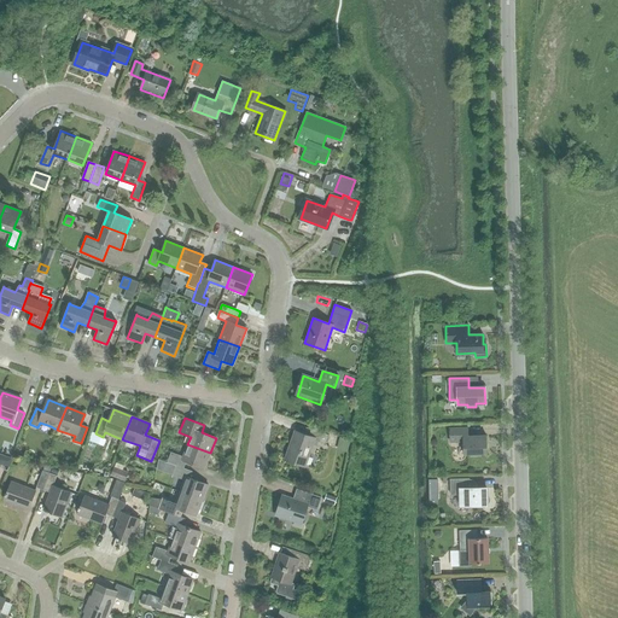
[(478,454),(487,454),(487,436),(467,436),(467,427),(449,429),(450,442),(464,442),(464,454),(471,454),(471,455),(478,455),(478,454)]
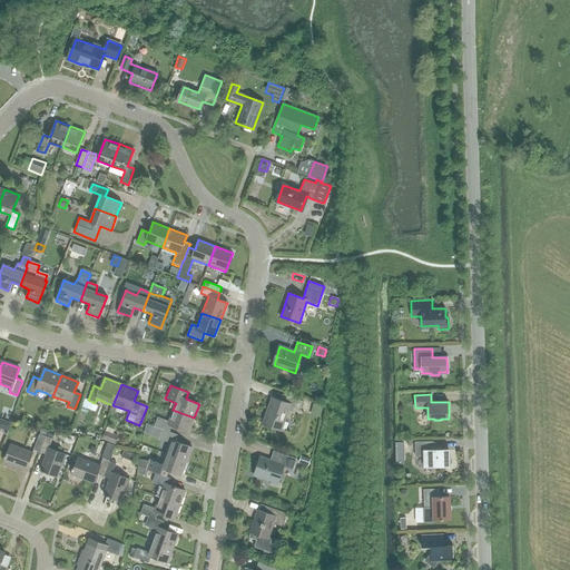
[(302,401),(286,395),(284,401),(271,396),(261,424),(282,432),(291,406),(300,410),(302,401)]
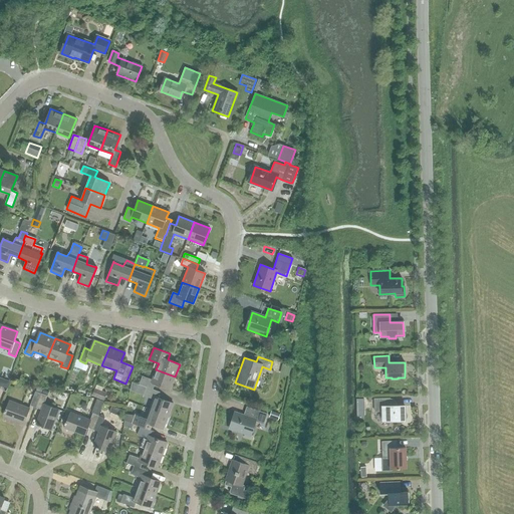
[(170,390),(175,376),(156,369),(153,379),(143,376),(140,384),(147,388),(153,390),(155,383),(170,390)]
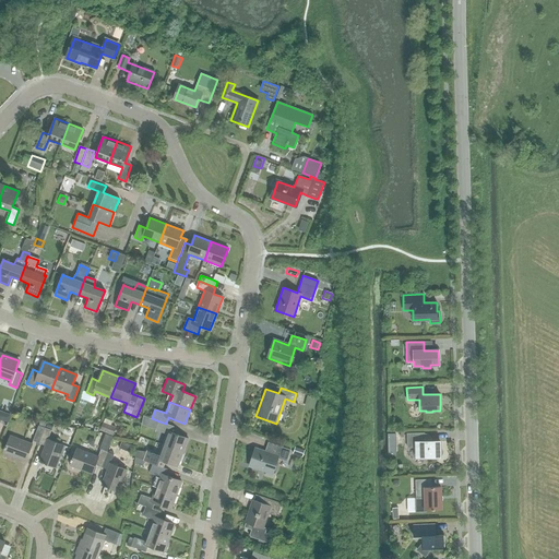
[(1,408),(0,412),(0,420),(9,424),(12,412),(1,408)]
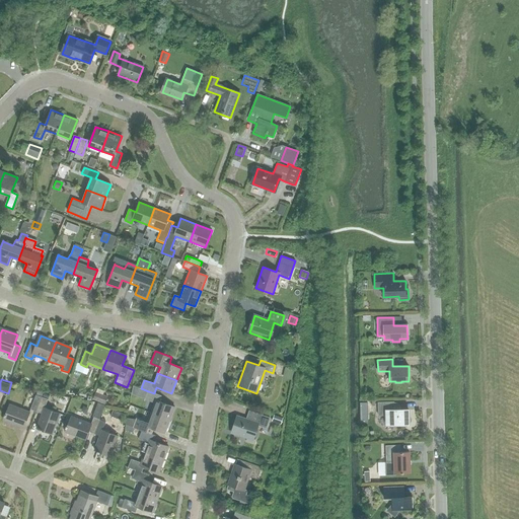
[(107,396),(95,391),(92,399),(104,404),(107,396)]
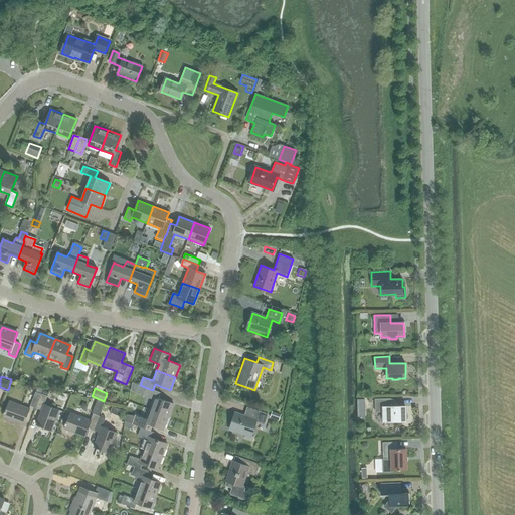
[(160,393),(153,390),(147,388),(144,396),(154,400),(150,410),(169,416),(173,404),(158,398),(160,393)]
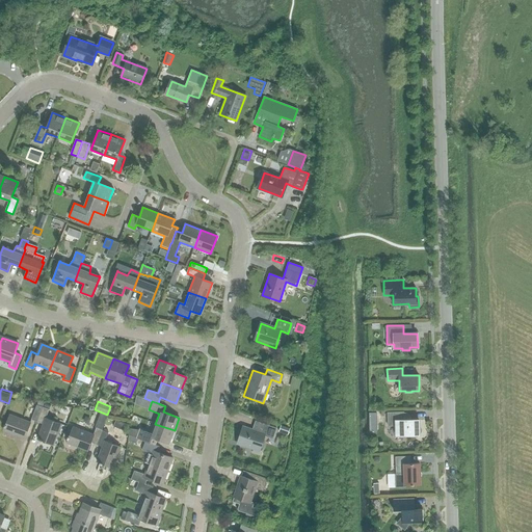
[(37,422),(43,407),(36,405),(31,420),(37,422)]
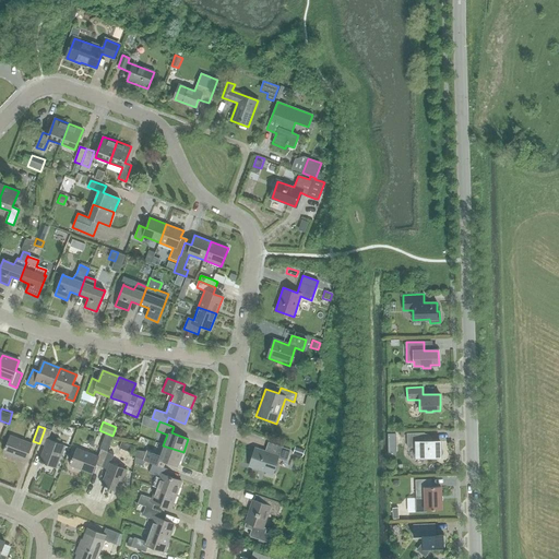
[(56,467),(64,445),(48,440),(51,430),(45,428),(39,443),(46,445),(39,461),(56,467)]
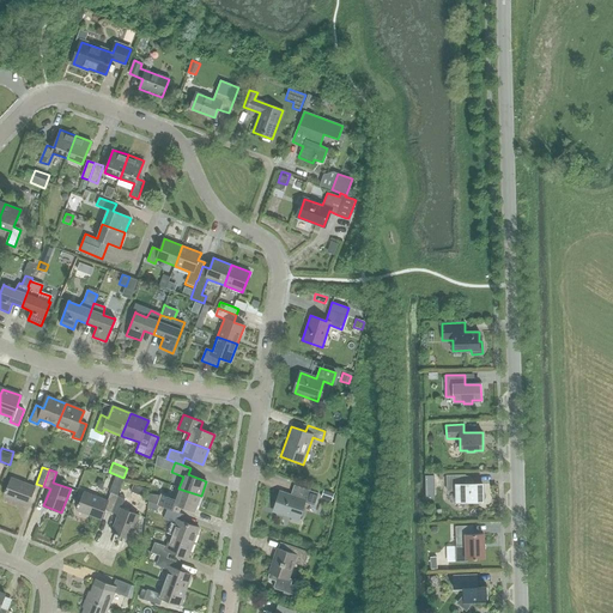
[(123,479),(115,475),(109,492),(111,493),(117,496),(120,490),(122,483),(123,479)]
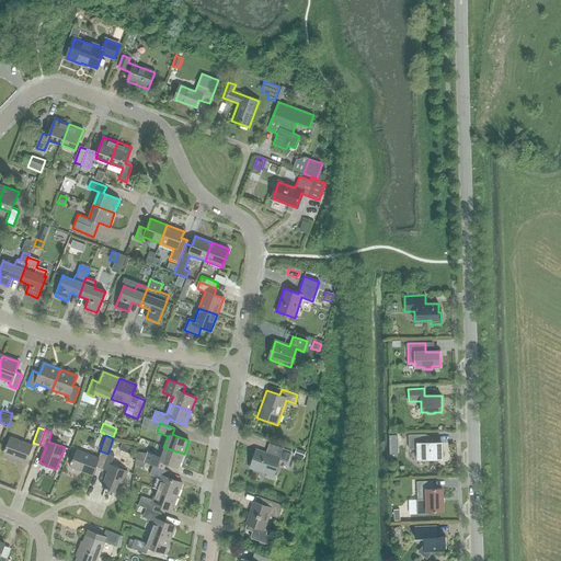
[(425,435),(409,435),(409,449),(416,449),(418,459),(442,459),(442,443),(425,443),(425,435)]
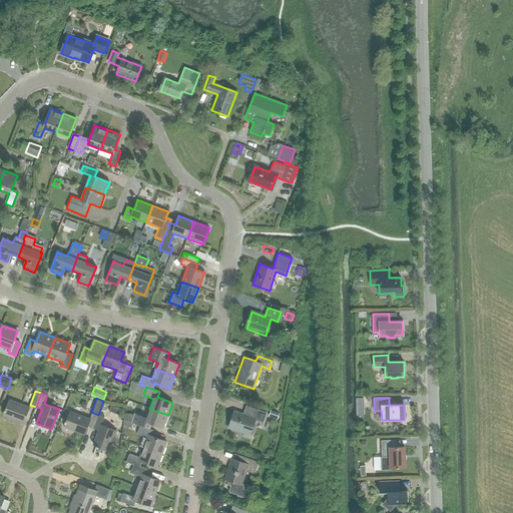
[(24,423),(29,408),(9,400),(4,415),(24,423)]
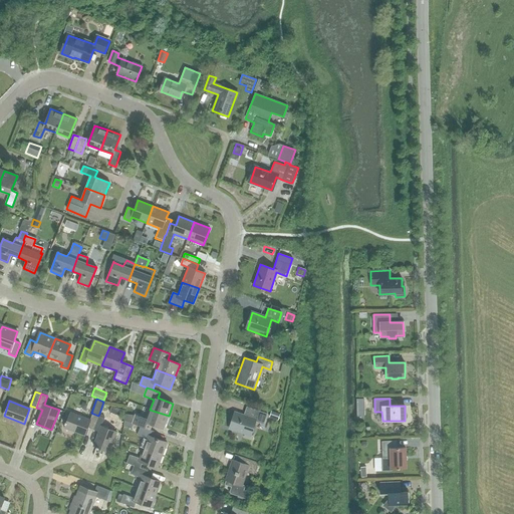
[(264,424),(267,414),(251,409),(248,418),(236,413),(230,430),(249,437),(254,421),(264,424)]
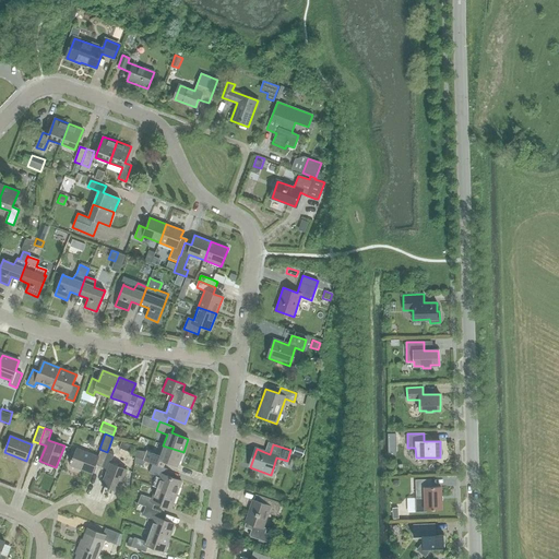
[(178,466),(183,452),(163,445),(158,456),(147,452),(144,461),(153,464),(159,466),(162,461),(178,466)]
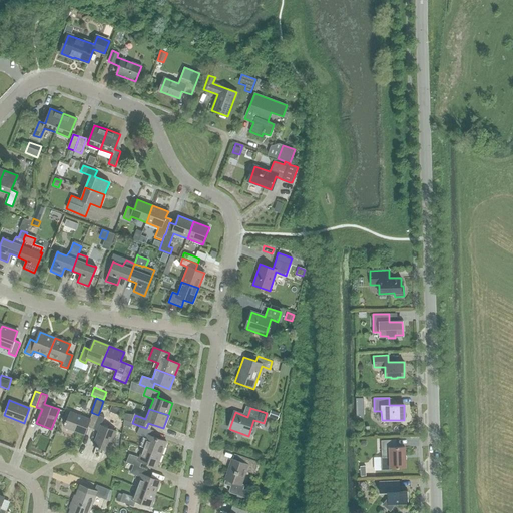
[(279,413),(270,410),(268,417),(277,420),(279,413)]
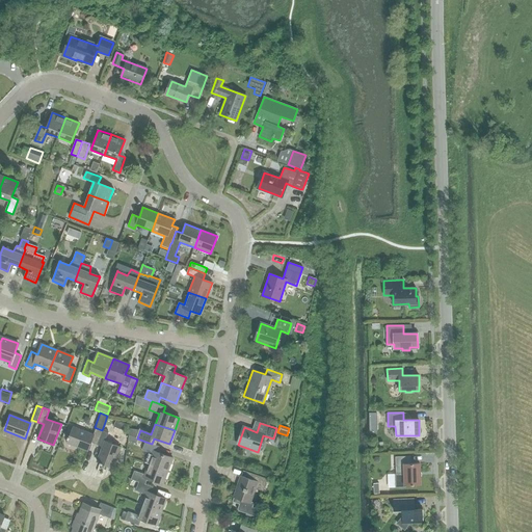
[(97,445),(102,430),(97,428),(94,434),(73,427),(68,443),(87,451),(90,443),(97,445)]
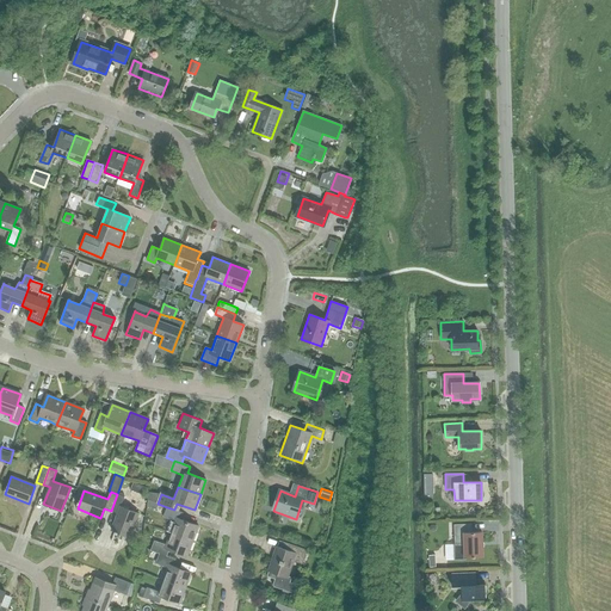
[(129,537),(139,513),(121,506),(124,497),(117,494),(111,511),(118,513),(111,530),(129,537)]
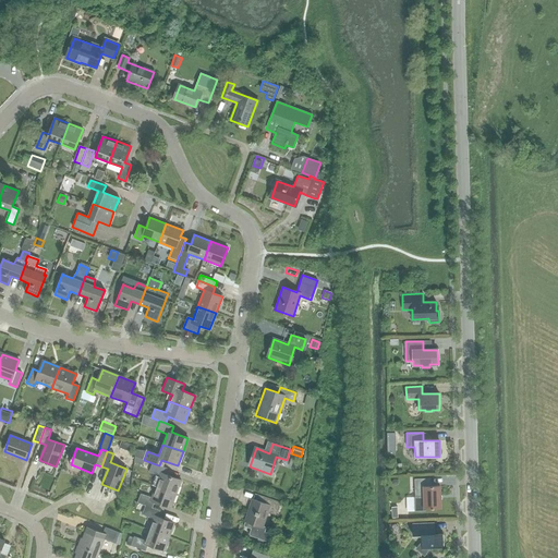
[(167,469),(159,465),(153,463),(149,472),(160,476),(156,487),(177,495),(181,481),(165,474),(167,469)]
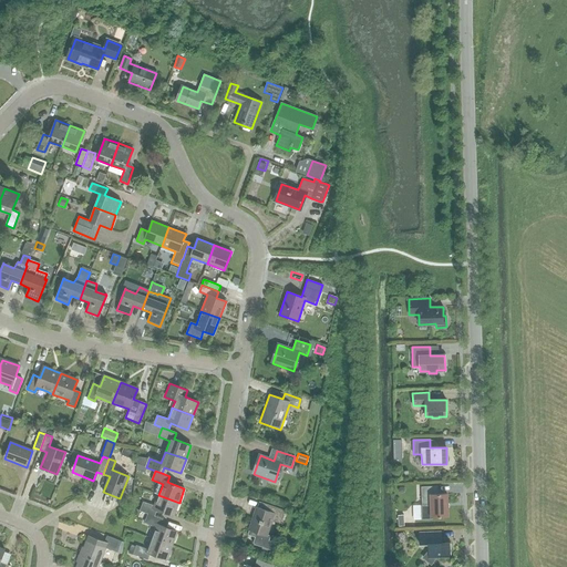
[(432,519),(432,517),(447,517),(447,507),(449,507),(449,503),(447,503),(447,494),(437,494),(437,486),(421,486),(422,505),(421,505),(421,519),(432,519)]
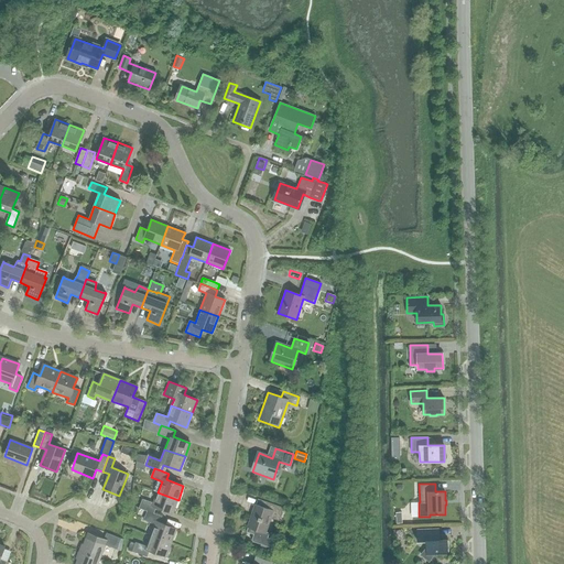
[(173,513),(179,500),(158,492),(153,503),(142,499),(139,508),(147,511),(154,513),(156,508),(173,513)]
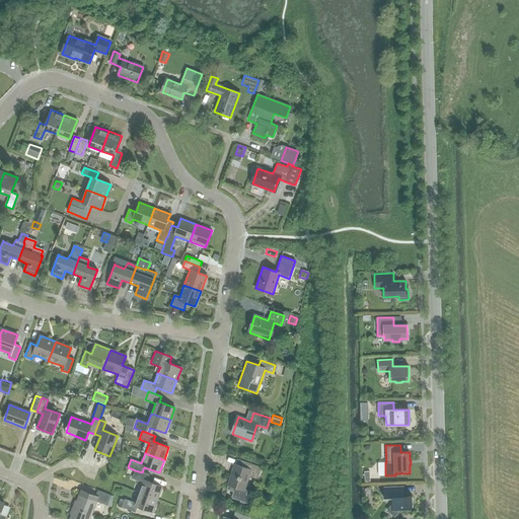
[(260,466),(238,460),(237,464),(233,463),(226,485),(227,486),(226,490),(233,492),(231,497),(231,498),(232,499),(250,505),(253,497),(245,494),(247,491),(244,490),(248,476),(256,478),(260,466)]
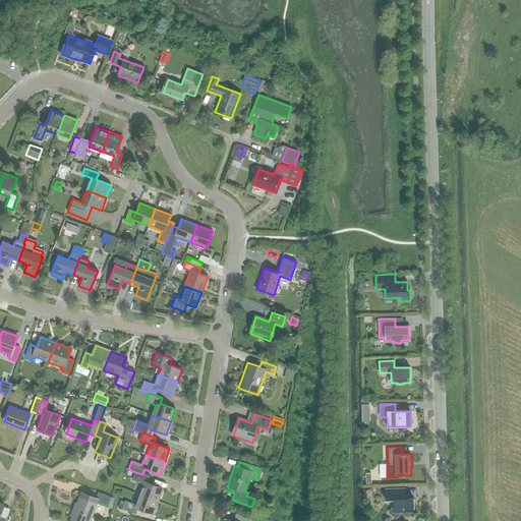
[(150,477),(142,474),(135,472),(132,480),(142,484),(139,495),(158,502),(163,488),(148,482),(150,477)]
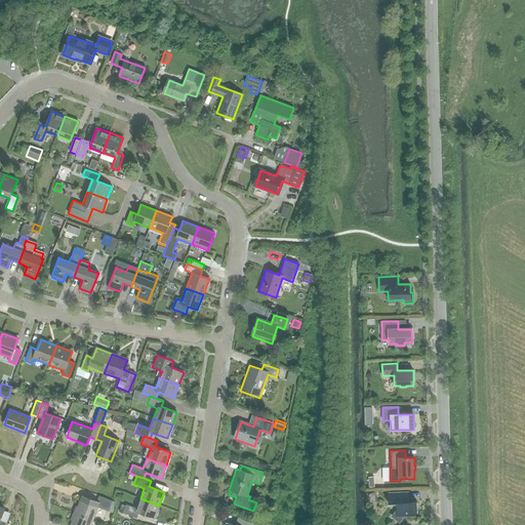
[(404,517),(417,516),(416,502),(409,502),(408,492),(388,493),(388,503),(396,503),(397,511),(392,517),(399,522),(404,517)]
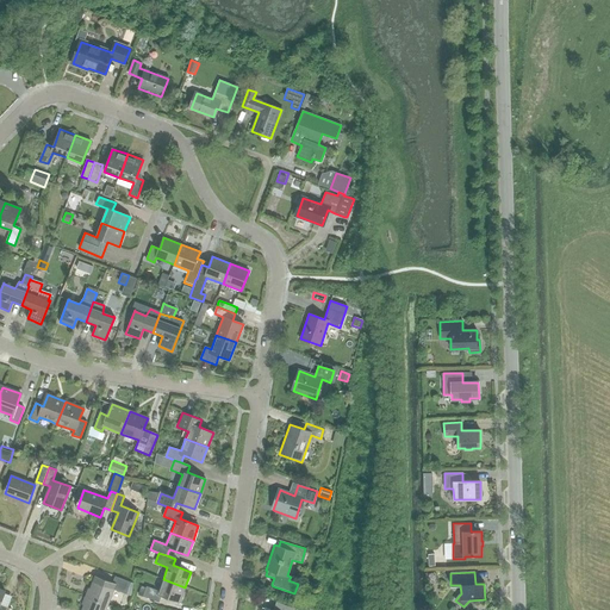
[(132,583),(131,583),(116,577),(113,583),(95,577),(91,590),(88,589),(86,597),(107,605),(113,590),(131,596),(132,583)]
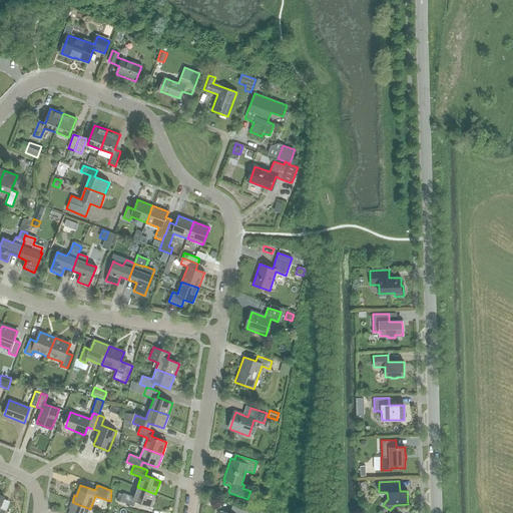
[(151,506),(155,494),(137,487),(133,497),(123,493),(120,502),(133,506),(136,501),(151,506)]
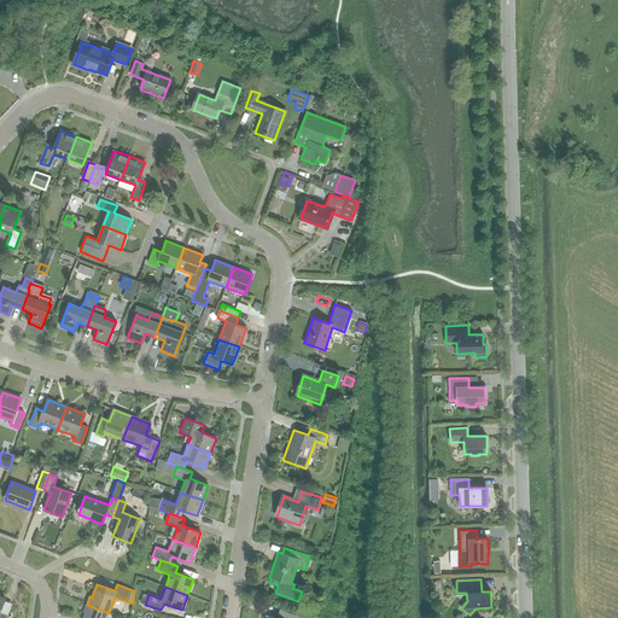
[(106,617),(109,613),(87,605),(83,612),(86,613),(83,617),(106,617)]
